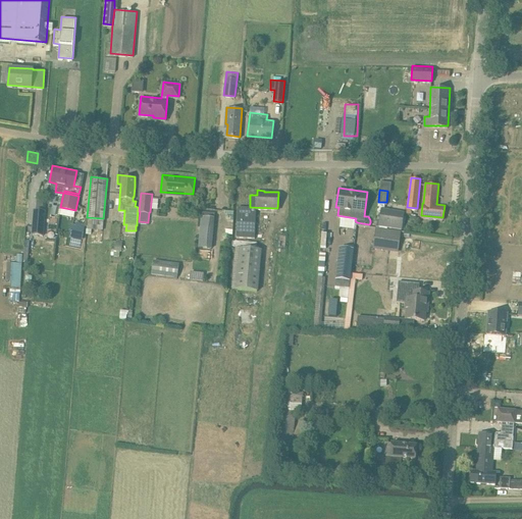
[(378,202),(375,225),(378,226),(378,224),(381,207),(384,207),(384,202),(378,202)]
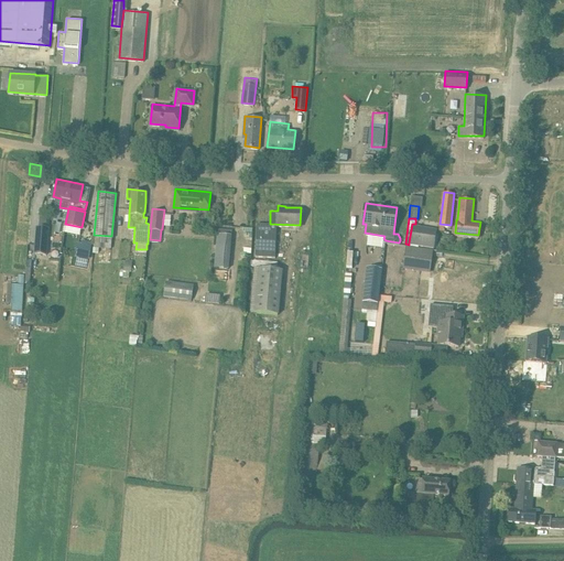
[(270,223),(257,222),(256,255),(275,256),(275,255),(274,255),(275,227),(269,227),(270,224),(270,223)]
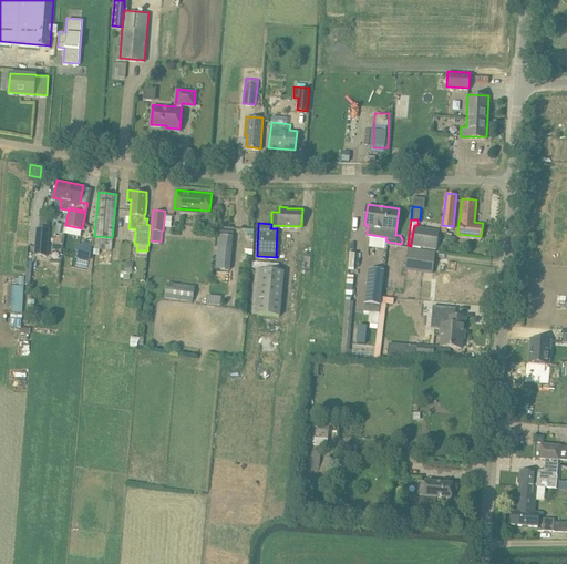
[(411,244),(436,247),(439,229),(418,225),(414,225),(411,244)]
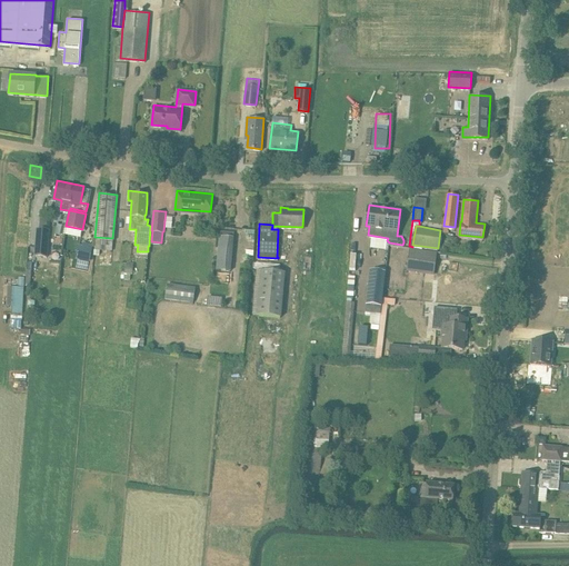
[(49,228),(37,227),(36,254),(47,255),(49,228)]
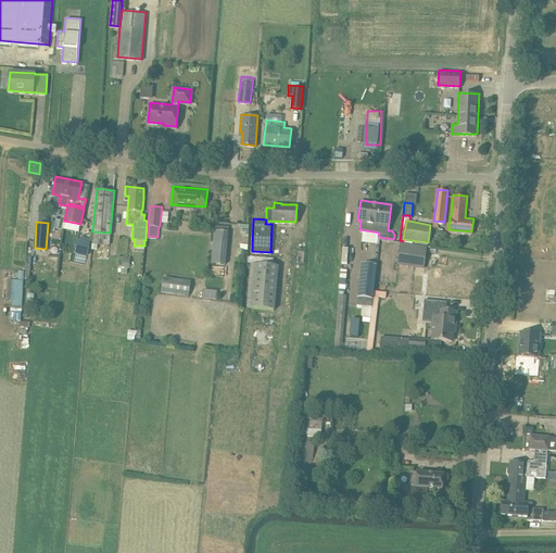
[(228,229),(215,228),(211,262),(225,263),(228,229)]
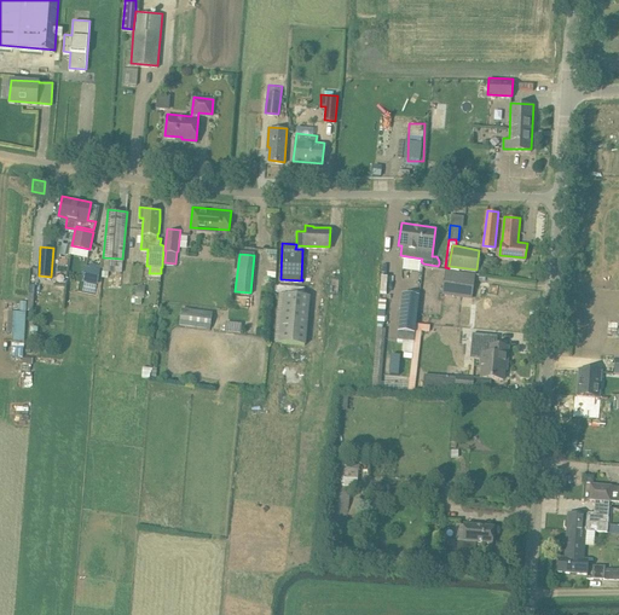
[(102,264),(91,261),(87,278),(98,280),(102,264)]
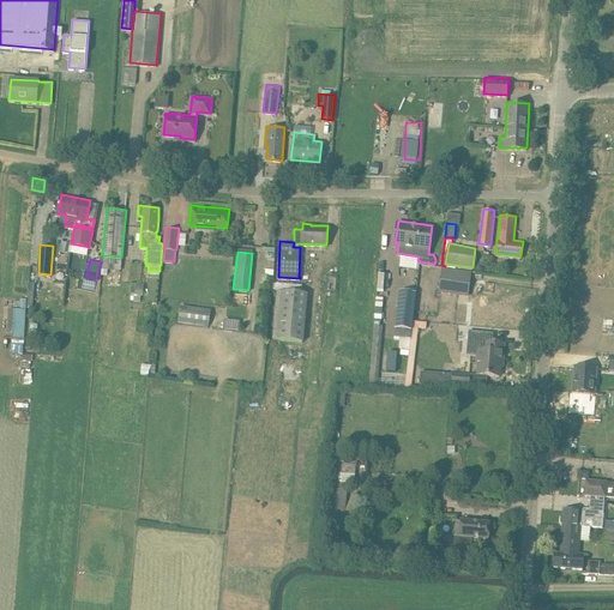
[(468,273),(441,271),(439,288),(468,293),(470,275),(468,273)]
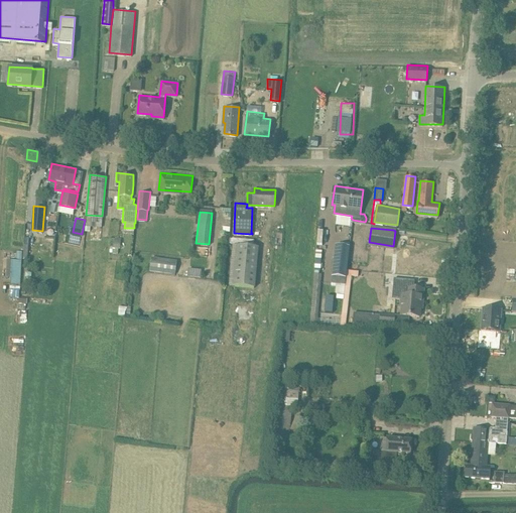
[(121,237),(114,236),(113,246),(120,247),(121,237)]
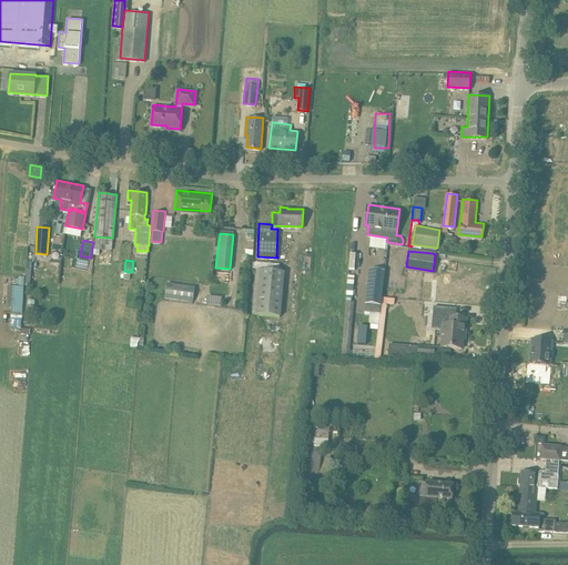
[(284,270),(256,268),(252,312),(280,315),(284,270)]
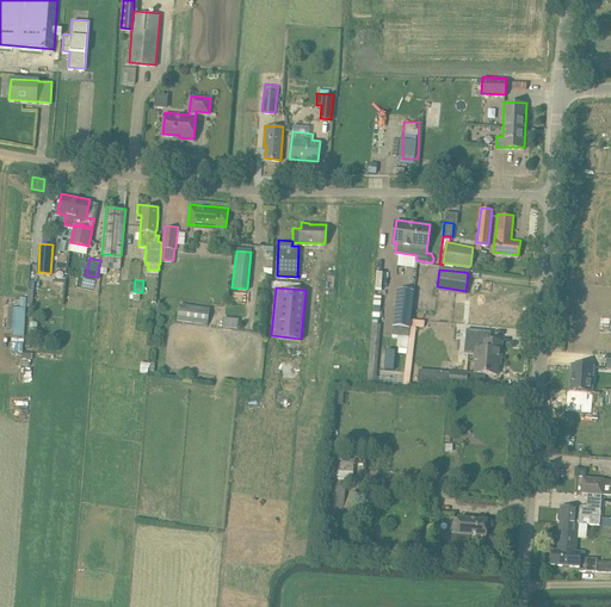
[(414,290),(397,289),(394,322),(411,324),(411,320),(411,317),(414,290)]
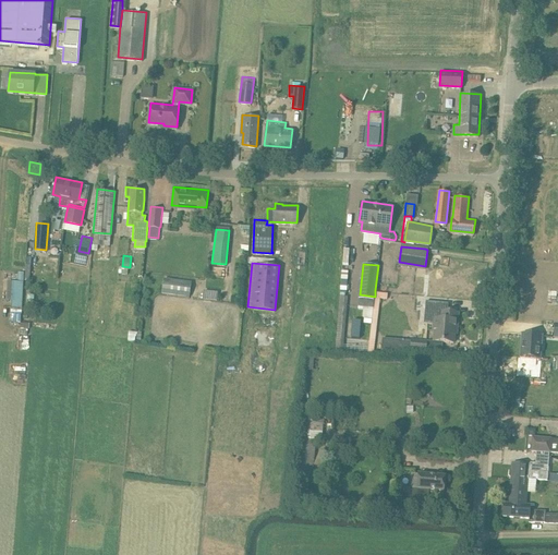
[(191,279),(164,276),(161,291),(190,294),(191,279)]
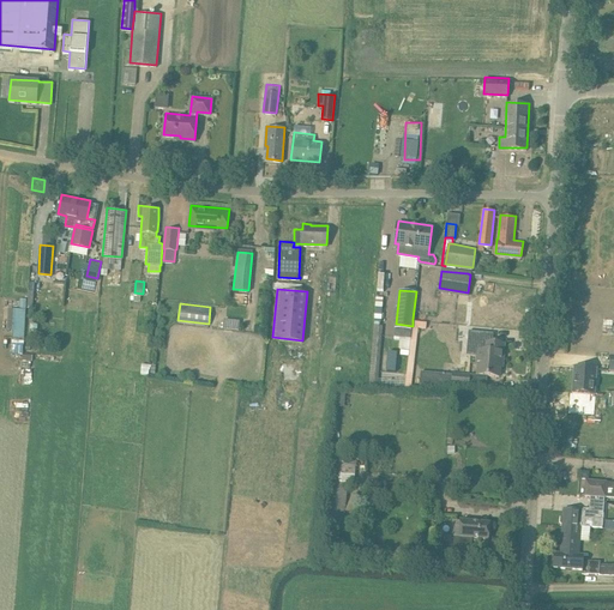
[(8,307),(7,328),(13,330),(12,336),(24,337),(25,308),(19,308),(8,307)]
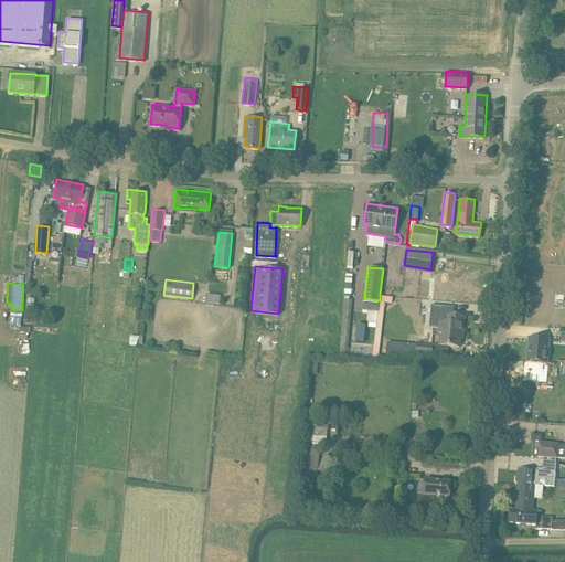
[(221,294),(206,292),(205,300),(220,303),(221,294)]
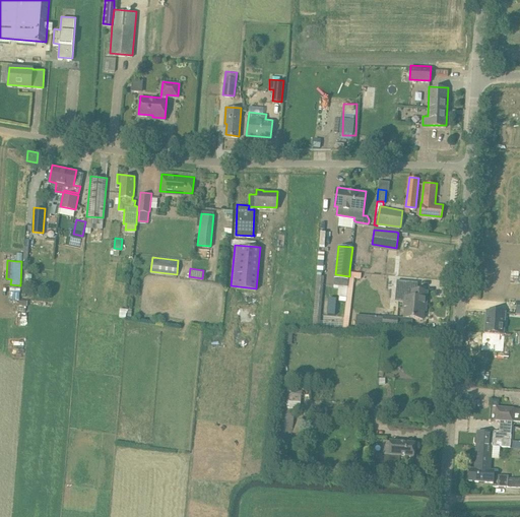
[(353,275),(361,276),(361,271),(349,270),(349,272),(349,276),(343,327),(348,328),(353,275)]
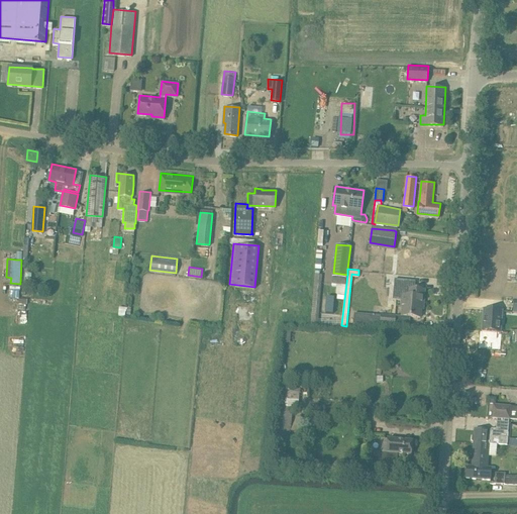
[(395,277),(393,297),(402,298),(402,303),(404,304),(403,314),(410,315),(420,315),(421,307),(423,307),(423,302),(425,288),(415,287),(415,279),(395,277)]
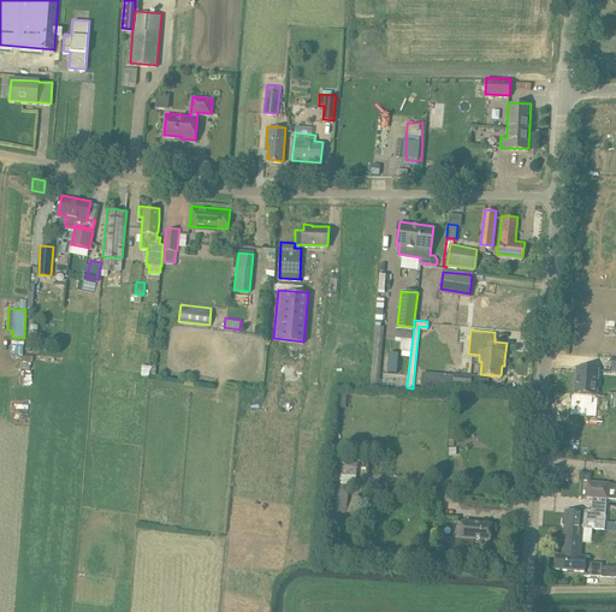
[(389,351),(388,370),(397,370),(398,351),(389,351)]
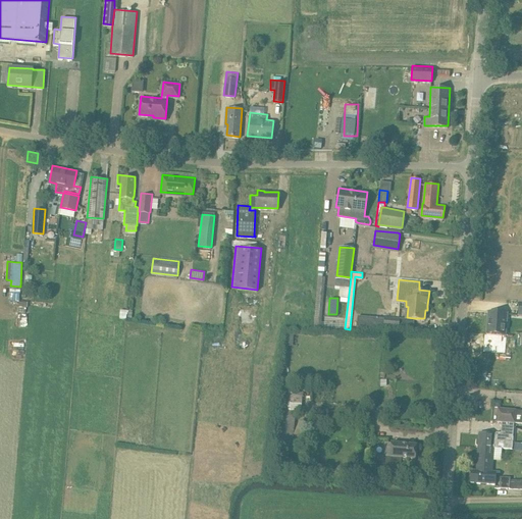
[(484,331),(483,349),(490,350),(498,351),(498,350),(506,351),(507,332),(506,332),(507,312),(488,310),(486,331),(484,331)]
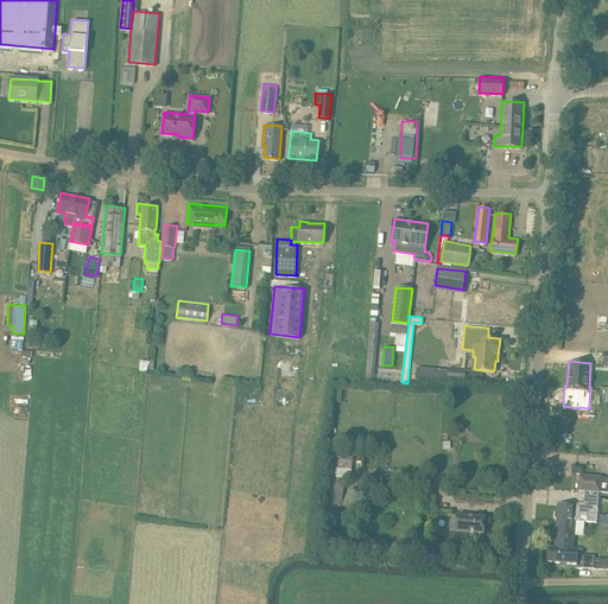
[(367,362),(366,381),(374,381),(375,362),(367,362)]
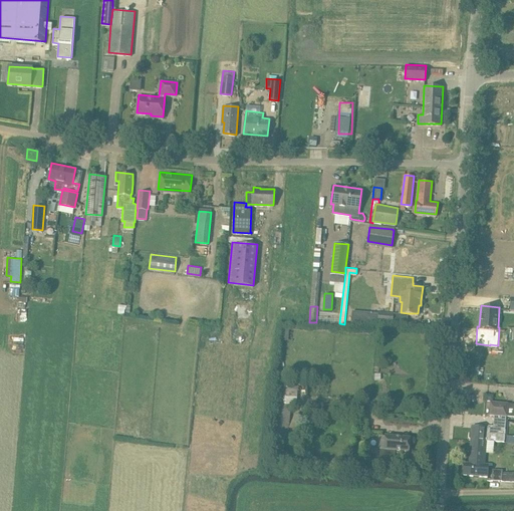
[(369,320),(393,321),(394,312),(352,309),(351,320),(369,321),(369,320)]
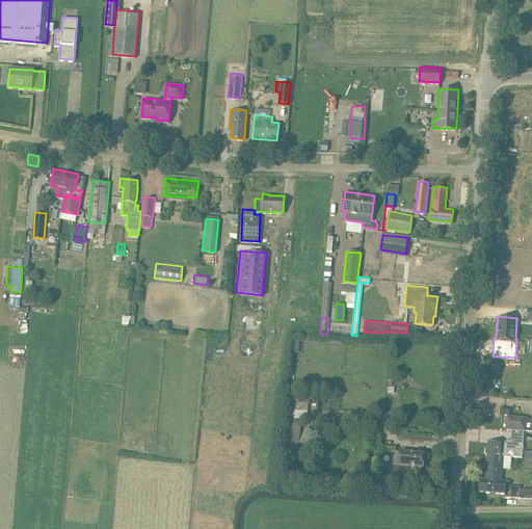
[(297,391),(285,390),(282,419),(284,419),(282,454),(297,456),(300,421),(307,421),(309,401),(296,400),(297,391)]
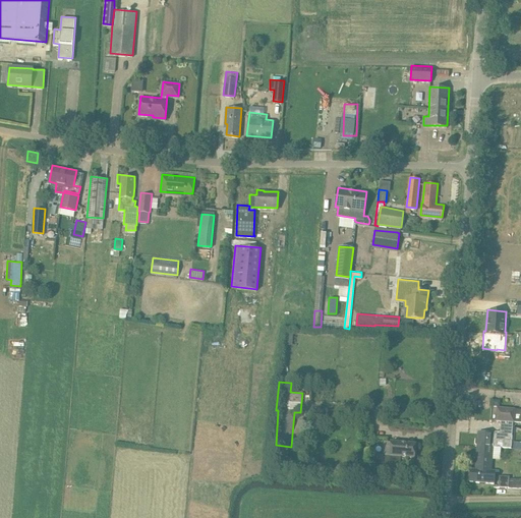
[(474,441),(476,443),(477,443),(477,444),(493,445),(496,445),(511,446),(513,420),(520,420),(520,407),(497,406),(496,418),(501,419),(500,429),(496,429),(495,432),(478,430),(478,435),(476,435),(475,436),(474,441)]
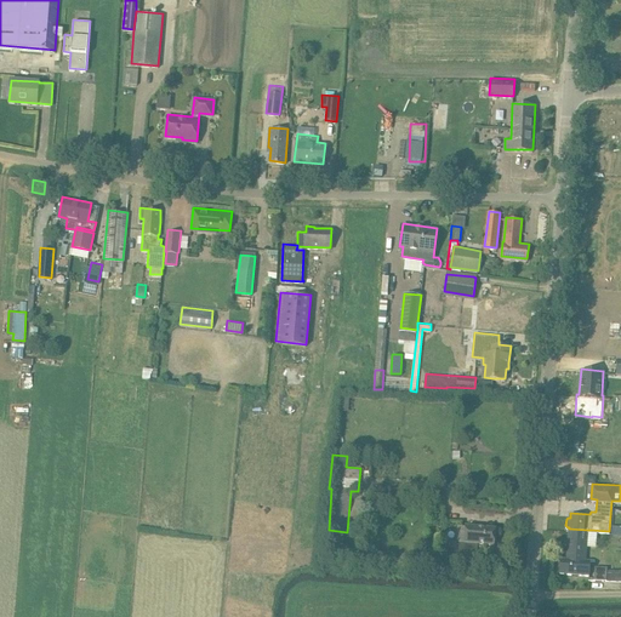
[(495,527),(457,524),(456,541),(460,541),(459,558),(443,556),(442,569),(457,570),(459,564),(478,565),(479,552),(477,552),(478,542),(494,543),(495,527)]
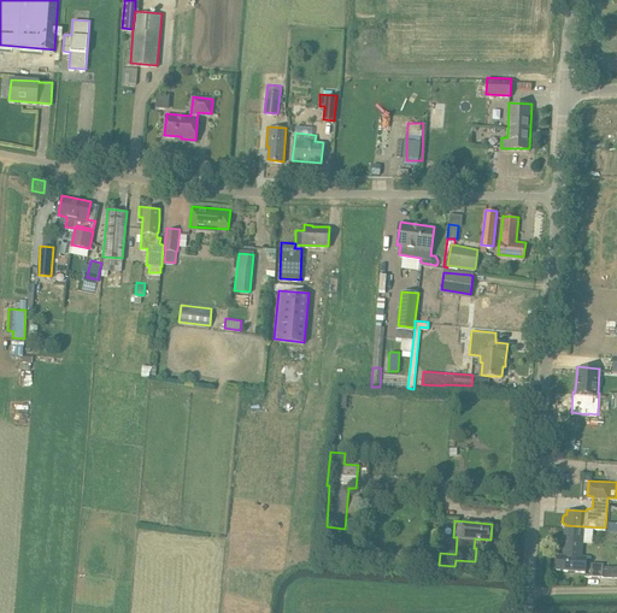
[(583,526),(565,525),(563,553),(557,553),(556,567),(586,570),(587,555),(581,555),(583,526)]
